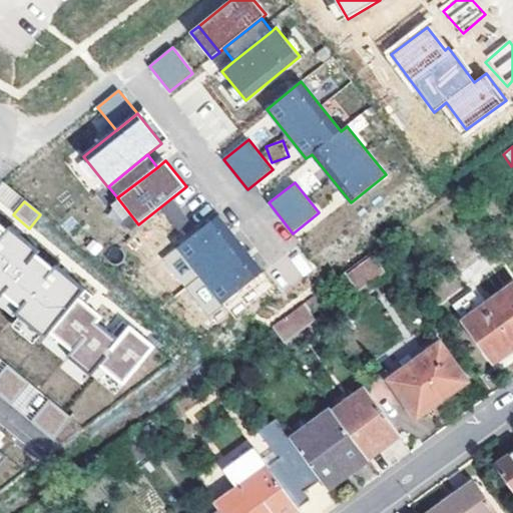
[(162,211),(178,228),(188,219),(173,201),(162,211)]
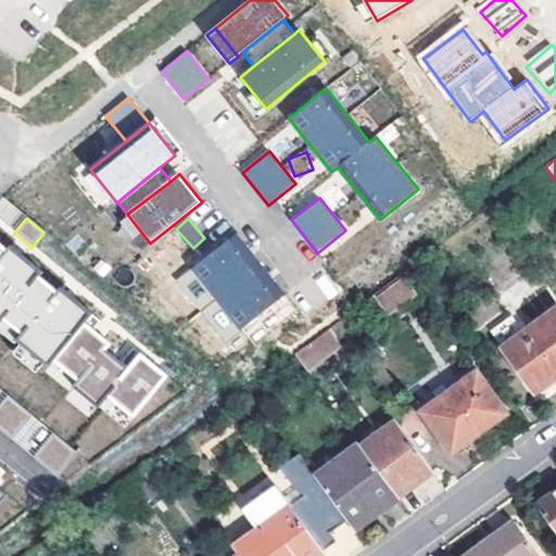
[(237,232),(193,267),(242,329),(286,294),(272,276),(252,251),(237,232)]
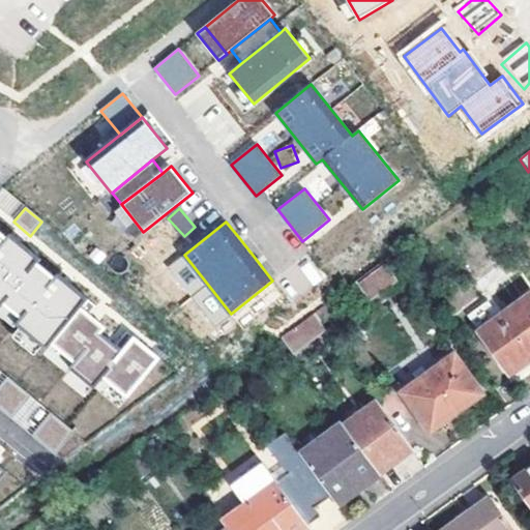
[(123,405),(162,357),(144,343),(136,336),(124,351),(114,343),(102,333),(107,328),(94,318),(83,308),(89,299),(66,282),(58,274),(55,278),(37,265),(40,261),(15,240),(9,236),(6,240),(0,234),(0,311),(3,307),(22,320),(17,326),(48,351),(53,345),(78,364),(72,371),(94,388),(97,384),(123,405)]
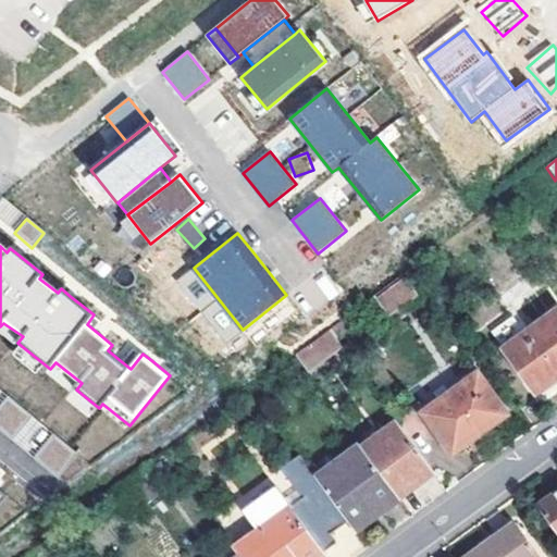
[(368,327),(411,294),(400,279),(357,311),(368,327)]
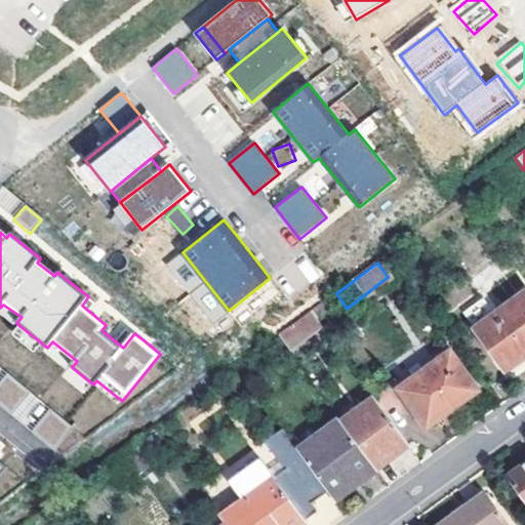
[(470,281),(476,289),(485,281),(479,274),(470,281)]
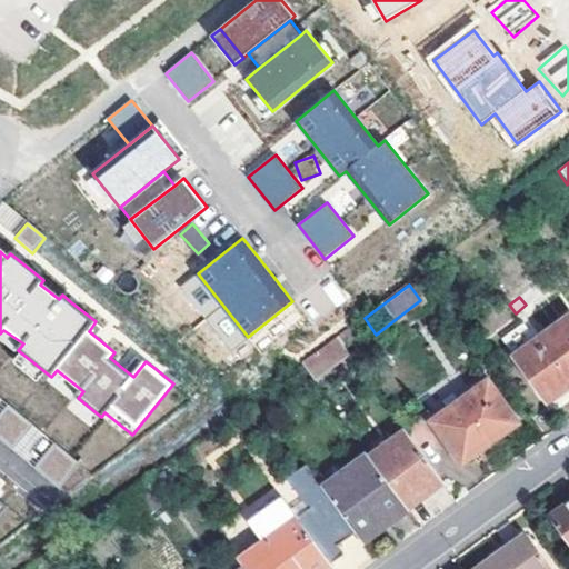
[(568,315),(515,356),(548,401),(568,386),(568,315)]
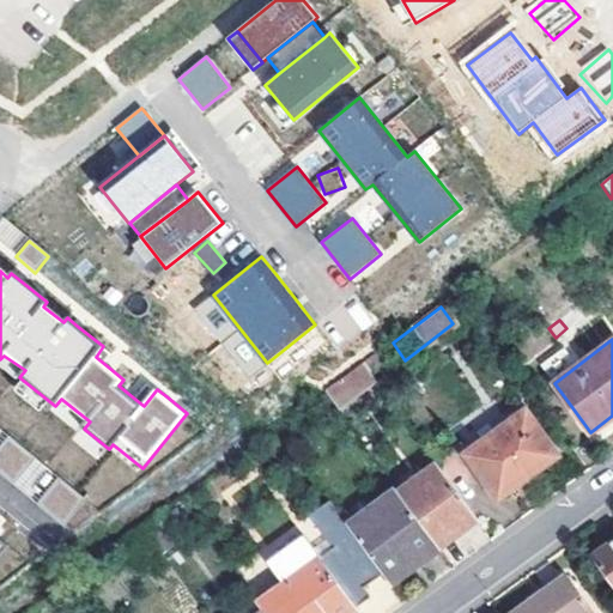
[(393,343),(363,364),(376,382),(405,360),(393,343)]
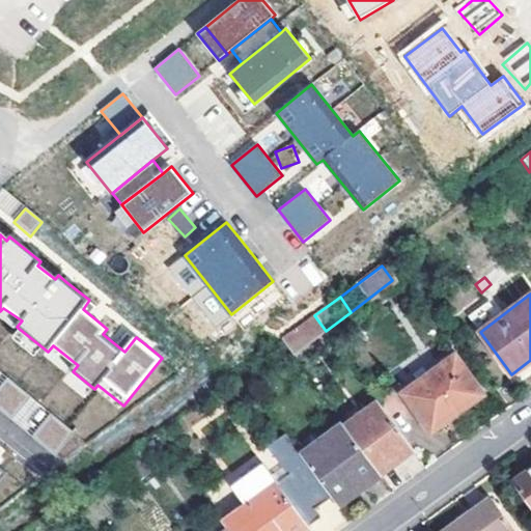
[(280,341),(291,358),(326,331),(314,315),(280,341)]
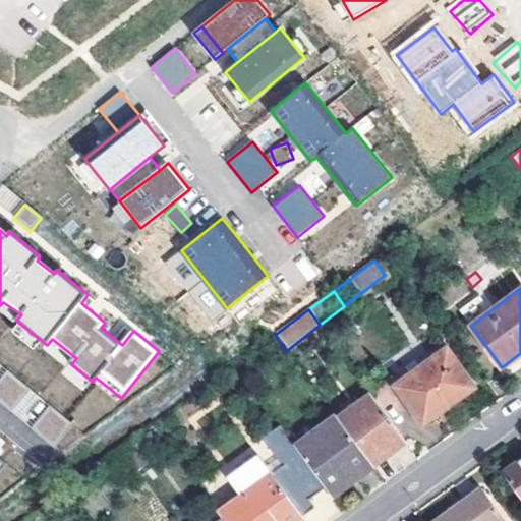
[(395,386),(423,425),(473,388),(445,349),(395,386)]
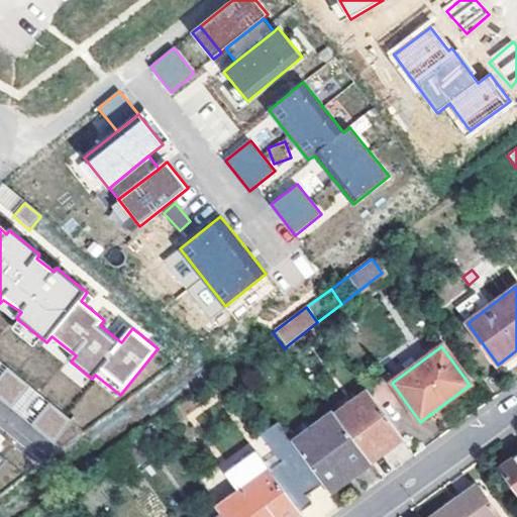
[(8,367),(0,376),(0,398),(12,409),(31,386),(8,367)]
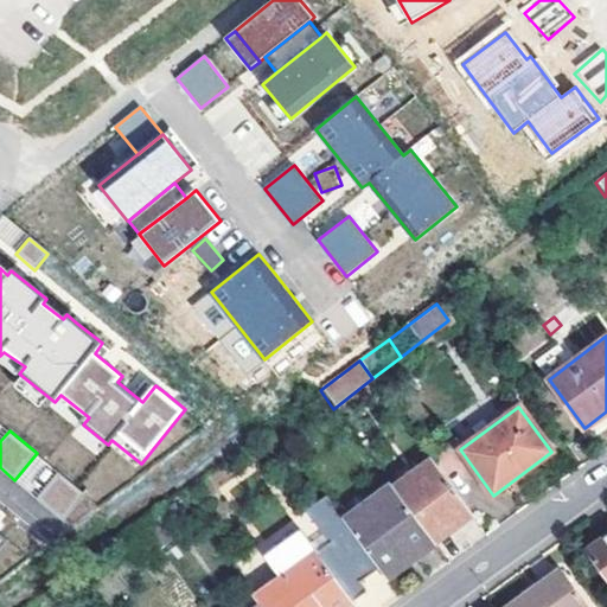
[(433,460),(453,489),(470,477),(448,449),(433,460)]
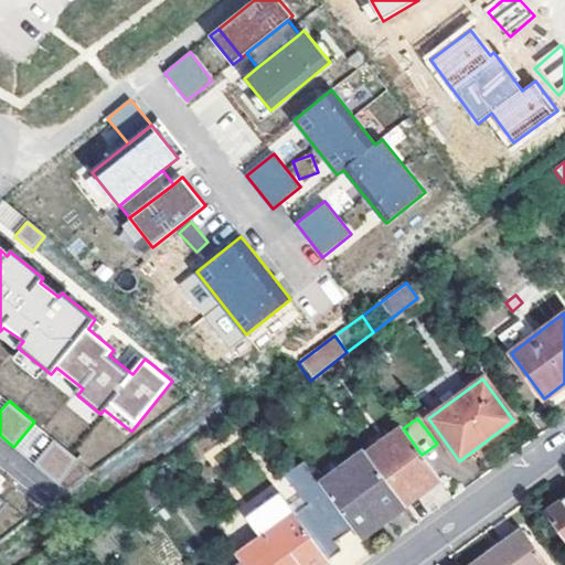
[(55,439),(34,422),(13,447),(34,464),(55,439)]
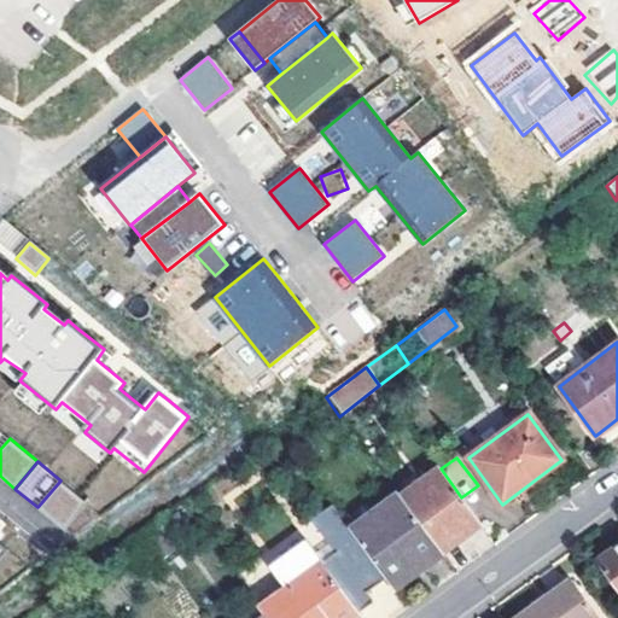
[(401,499),(442,554),(482,524),(461,497),(441,468),(401,499)]
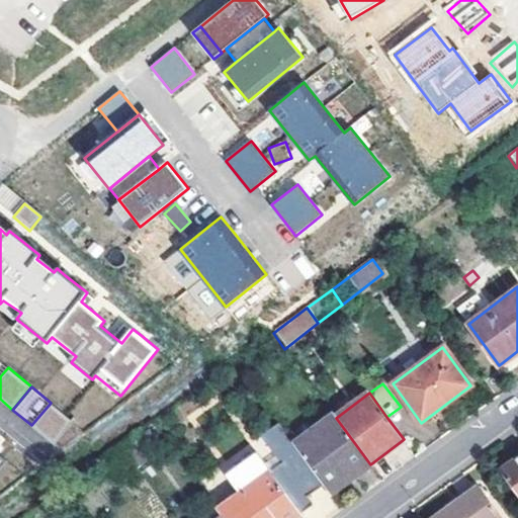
[(51,403),(31,425),(55,444),(73,422),(51,403)]
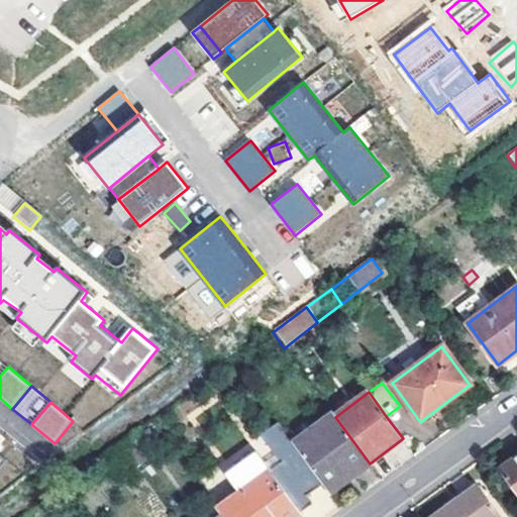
[(322,483),(331,494),(370,463),(335,417),(332,415),(294,445),(322,483)]
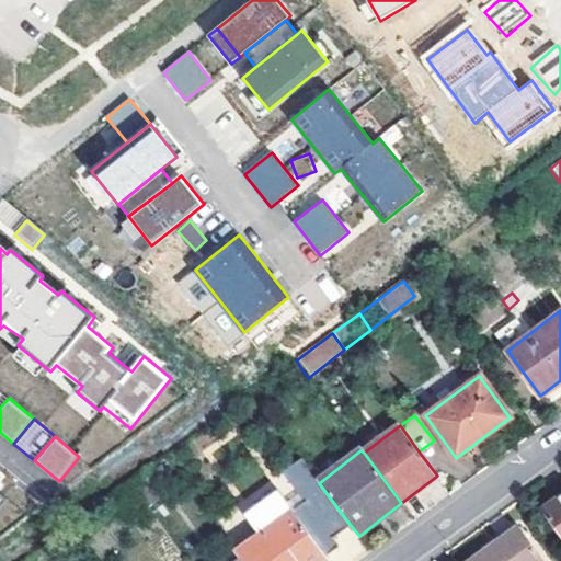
[(237,557),(239,560),(317,560),(336,547),(331,537),(350,524),(319,483),(308,469),(290,482),(305,502),(290,512),(274,492),(241,516),(255,538),(233,553),(237,557)]
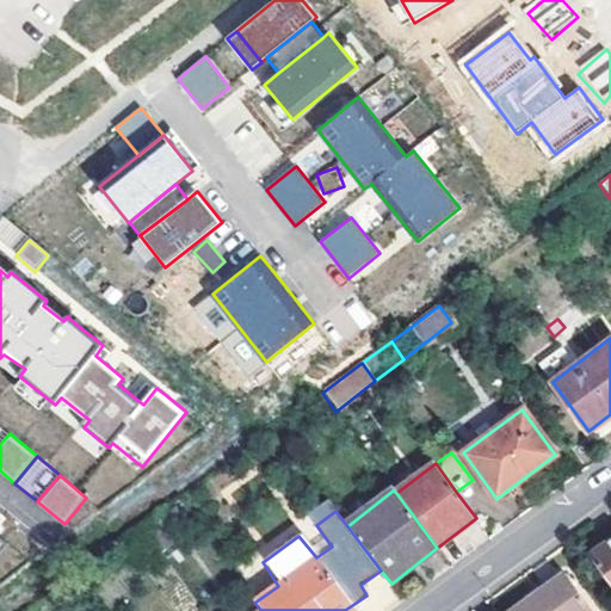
[(610,541),(593,555),(610,579),(610,541)]
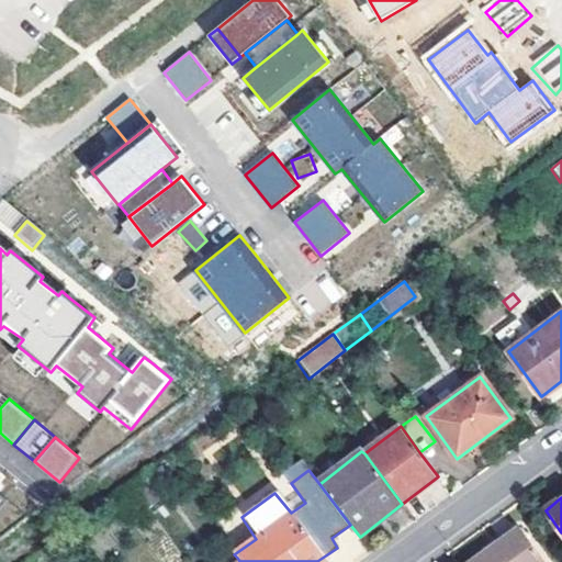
[(472,561),(544,561),(521,528),(472,561)]
